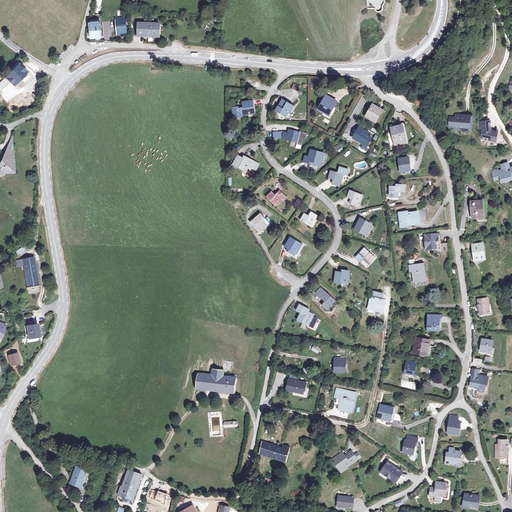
[(118,35),(127,34),(126,20),(117,21),(118,35)]
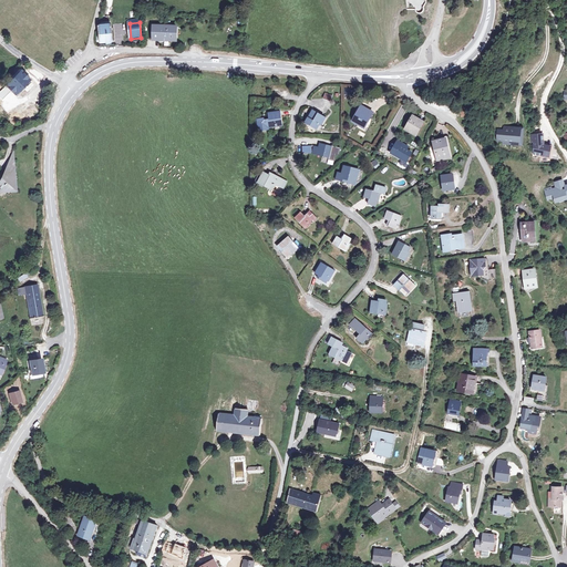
[(98,26),(99,40),(112,39),(111,24),(98,26)]
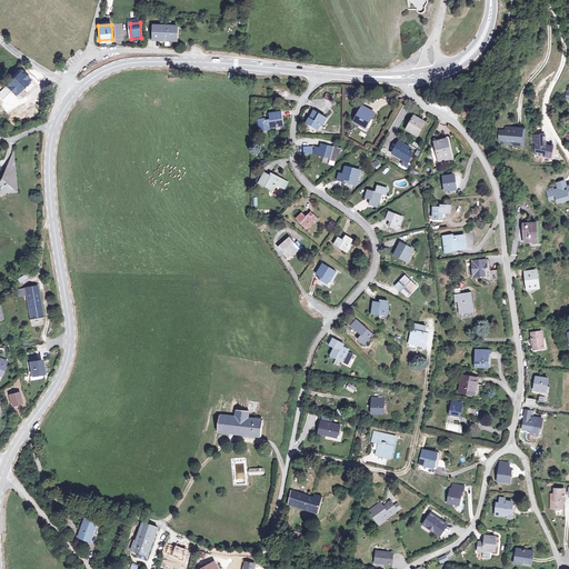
[(152,27),(152,40),(175,41),(176,27),(171,27),(170,25),(166,25),(165,27),(152,27)]
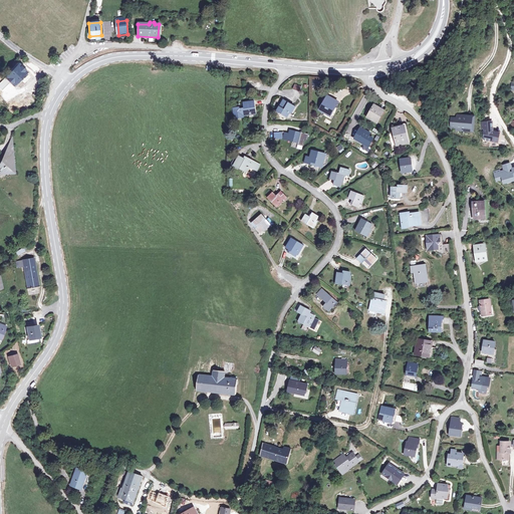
[(7,74),(16,84),(30,73),(21,63),(7,74)]
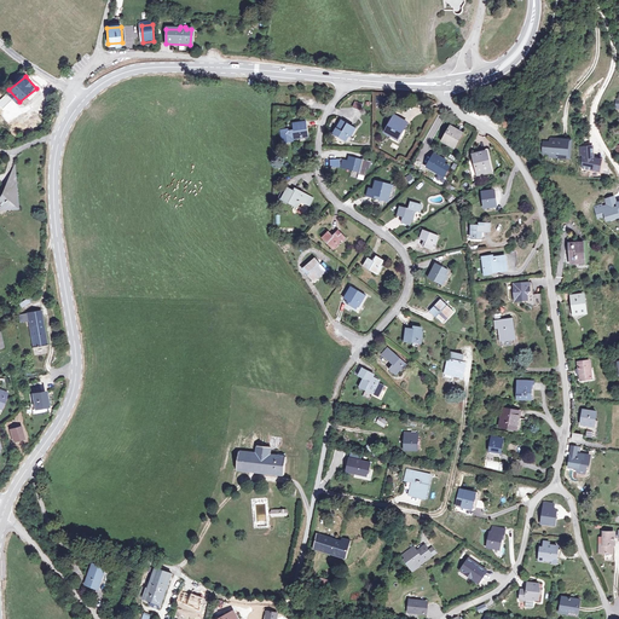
[(4,117),(17,136),(29,126),(15,109),(4,117)]
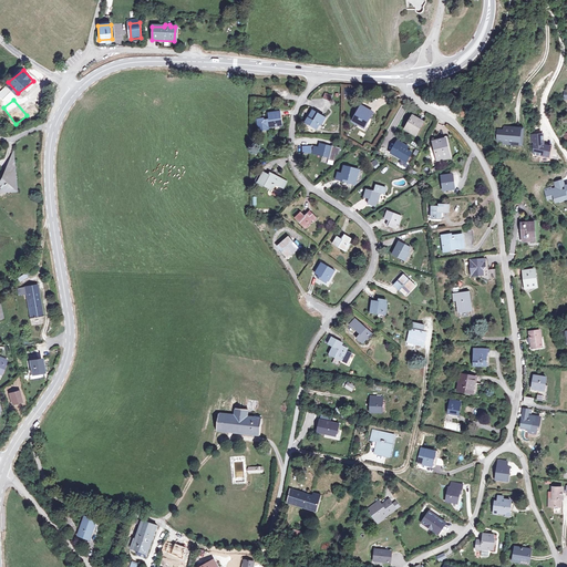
[(362,107),(354,123),(366,130),(373,113),(362,107)]
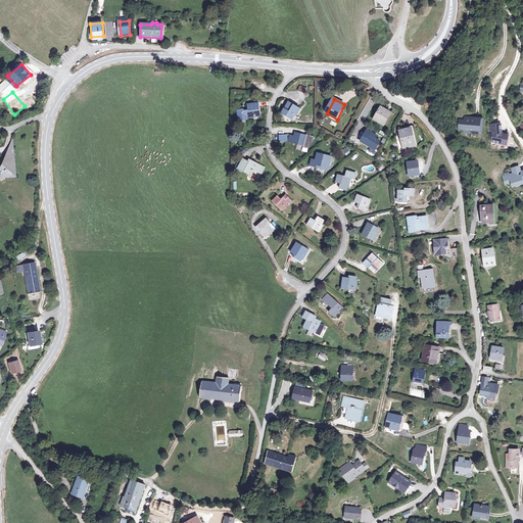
[(288,114),(287,115),(292,117),(294,113),(297,114),(300,107),(289,102),(285,108),(287,109),(285,113),(288,114)]
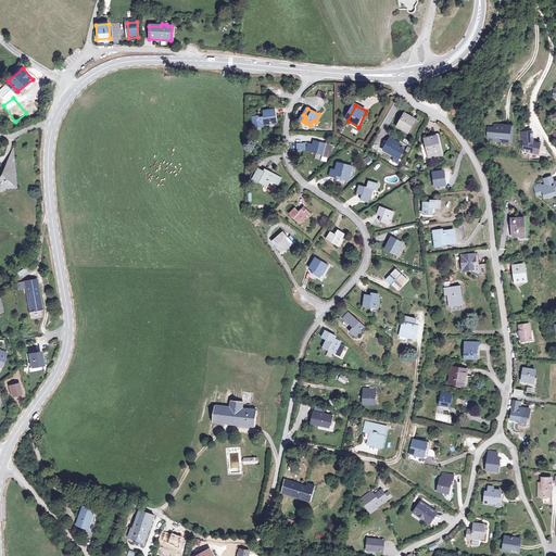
[(258,115),(252,116),(254,129),(263,127),(263,125),(277,123),(275,111),(264,111),(264,116),(258,116),(258,115)]
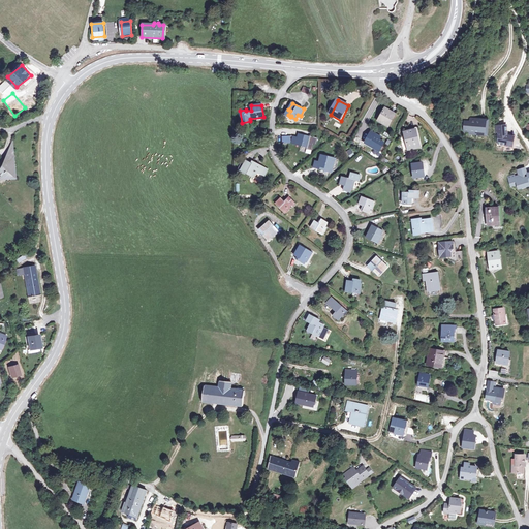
[(393,115),(384,111),(378,122),(386,126),(393,115)]
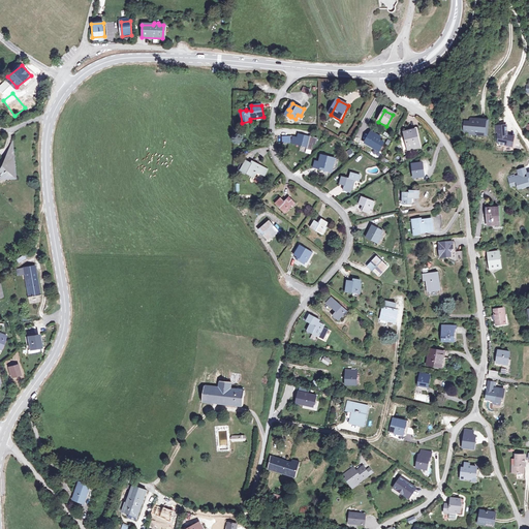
[(468,121),(468,124),(485,124),(485,135),(469,135),(469,137),(488,138),(488,121),(468,121)]
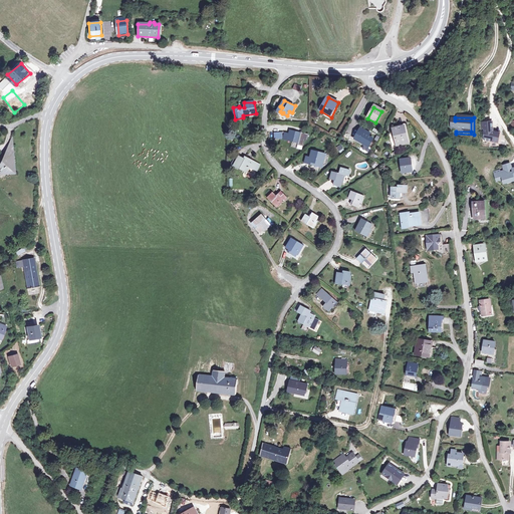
[(455,122),(451,122),(451,132),(471,132),(471,120),(455,120),(455,122)]
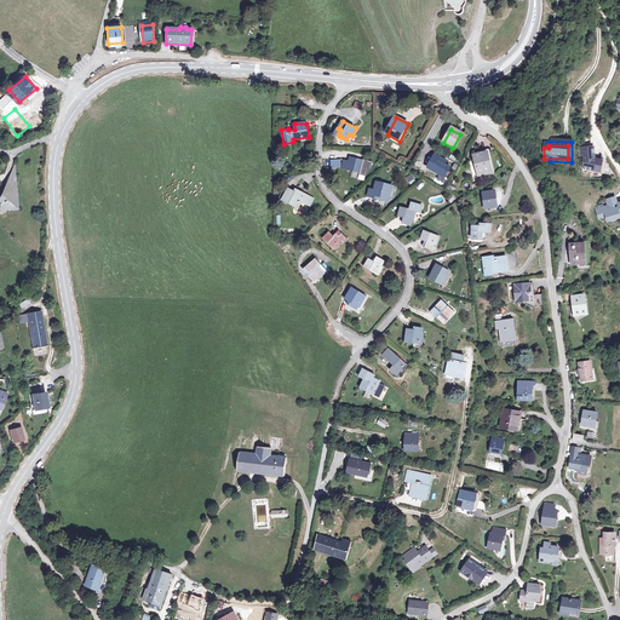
[(488,150),(472,154),(477,177),(494,173),(488,150)]
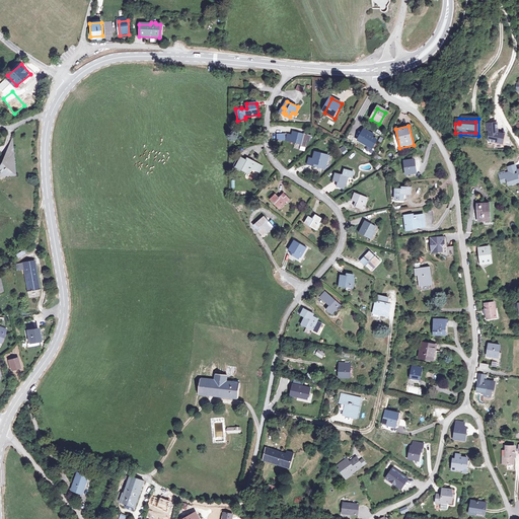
[(303,136),(304,134),(292,131),(291,135),(287,134),(286,141),(306,146),(307,142),(310,142),(311,136),(306,135),(306,136),(303,136)]
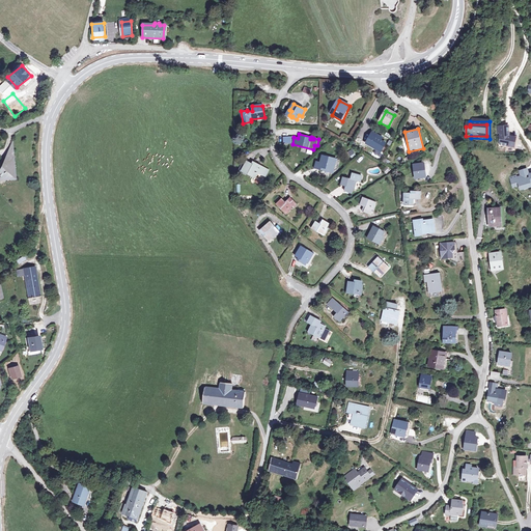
[(372,134),(367,142),(382,150),(387,142),(372,134)]
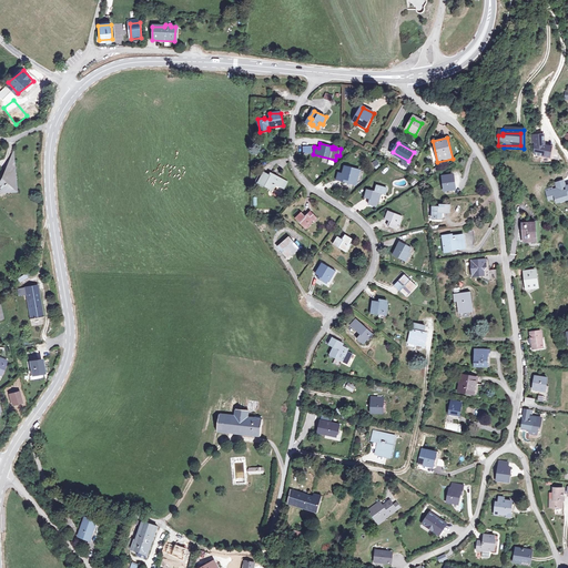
[(376,160),(372,162),(376,169),(381,166),(376,160)]
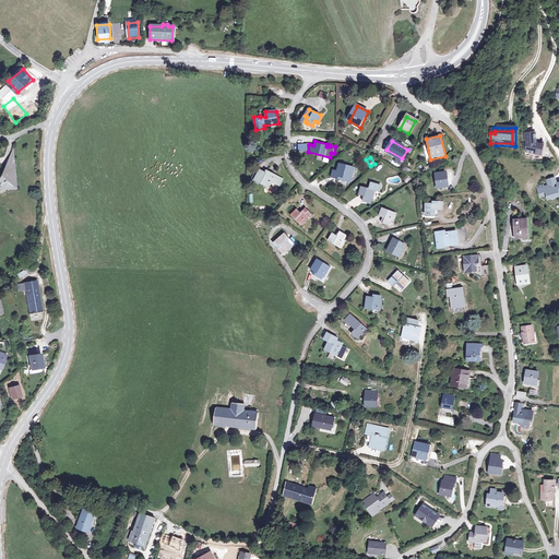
[(9,158),(8,164),(16,168),(19,165),(15,163),(9,158)]
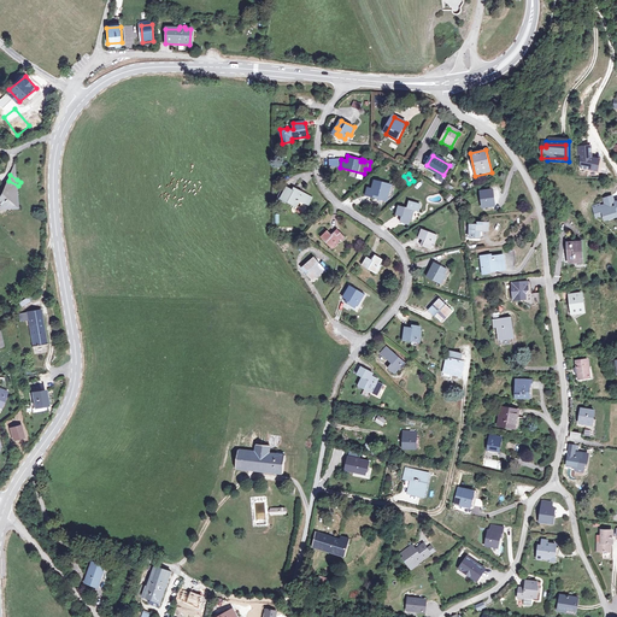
[(1,195),(0,197),(0,204),(6,209),(10,205),(12,207),(18,201),(16,199),(18,194),(16,192),(18,187),(18,186),(9,181),(5,184),(7,187),(3,192),(5,193),(3,195),(1,195)]
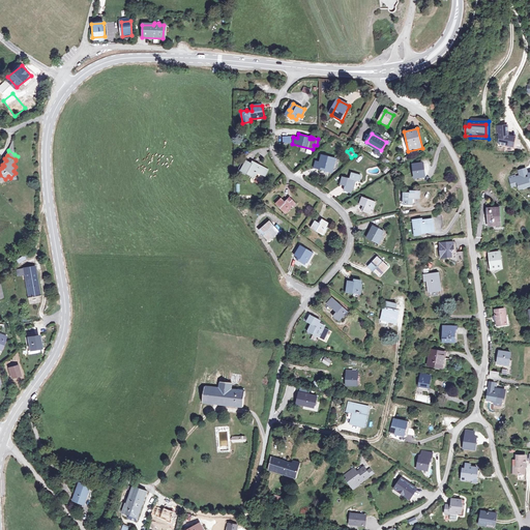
[(335,160),(317,157),(315,171),(319,172),(319,169),(324,170),(324,173),(330,174),(331,170),(334,171),(335,160)]
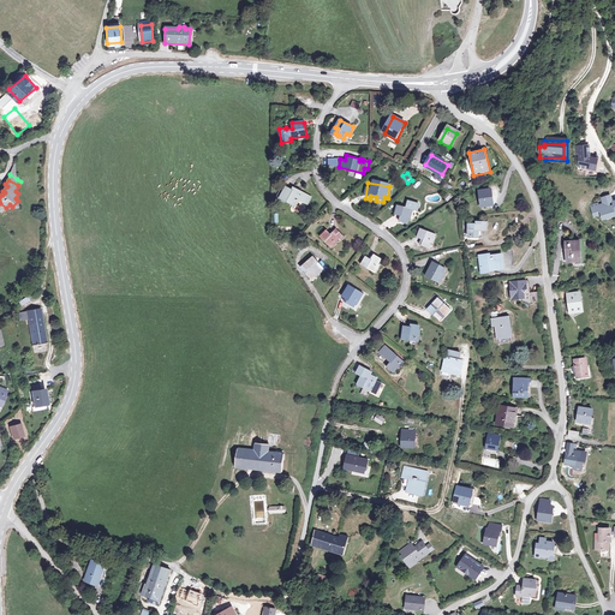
[(300,191),(292,186),(291,189),(287,186),(281,198),(280,198),(292,204),(294,206),(298,199),(308,204),(312,197),(300,191)]
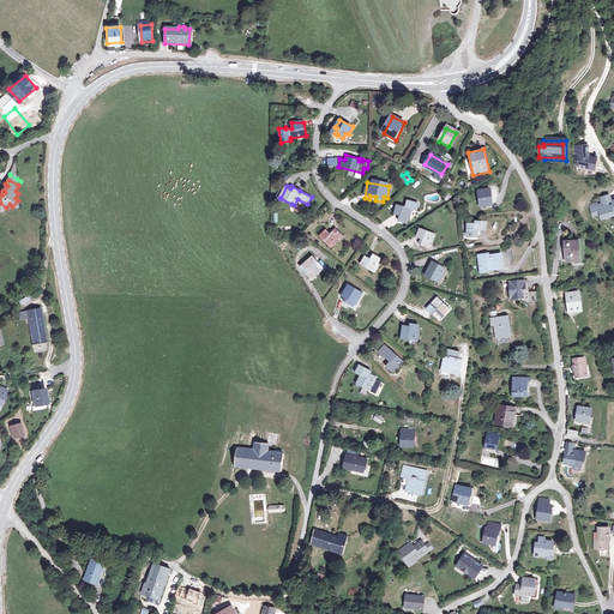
[(492,192),(483,193),(485,206),(493,205),(492,192)]
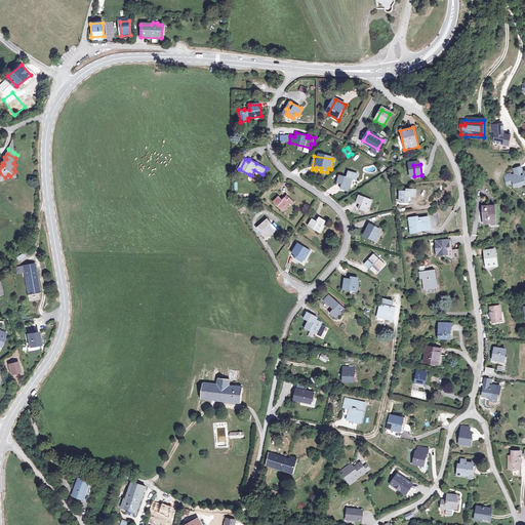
[(511,172),(503,174),(506,184),(513,182),(515,186),(522,184),(524,183),(524,170),(522,171),(521,166),(514,168),(515,173),(511,174),(511,172)]
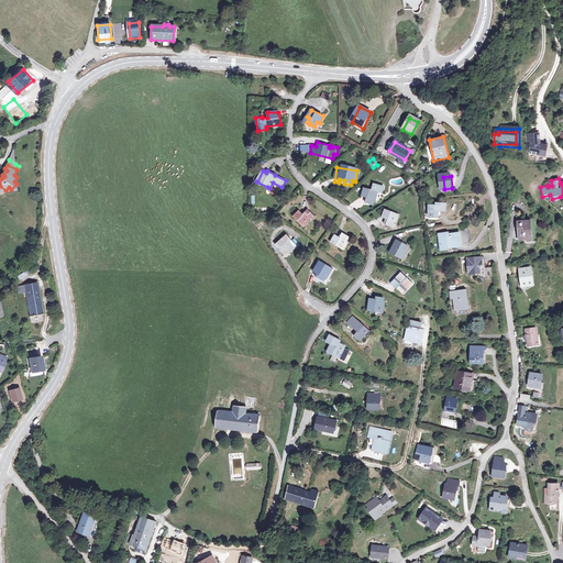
[(383,186),(373,185),(372,190),(364,189),(362,199),(367,200),(366,203),(374,205),(374,200),(376,200),(377,191),(382,192),(383,186)]
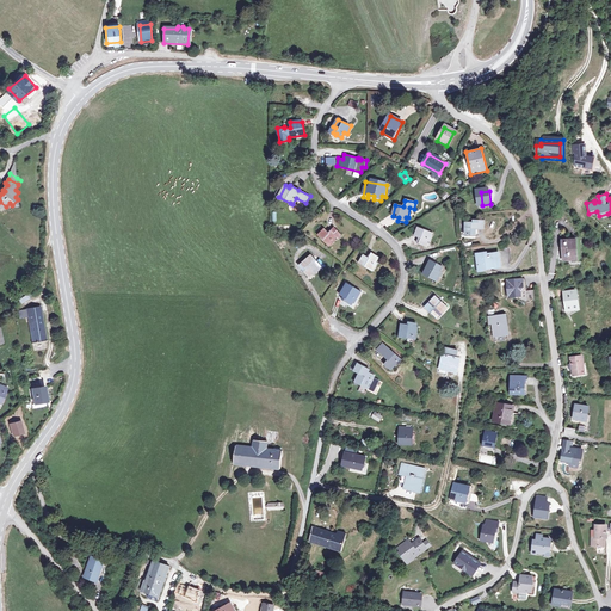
[(479,223),(466,224),(466,232),(467,232),(467,236),(480,236),(480,230),(487,230),(487,221),(479,221),(479,223)]
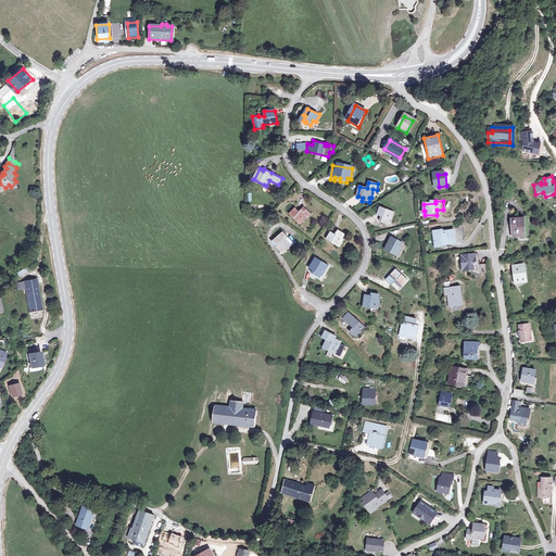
[(392,212),(382,207),(378,216),(382,218),(381,222),(387,225),(392,212)]
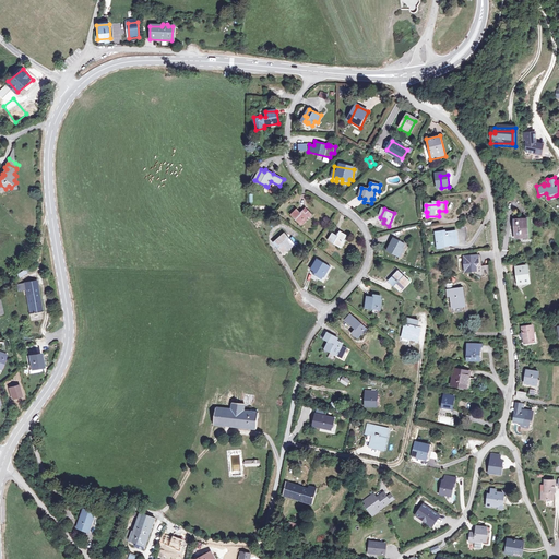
[(298,211),(292,217),(301,226),(308,218),(310,219),(313,216),(307,210),(302,215),(298,211)]
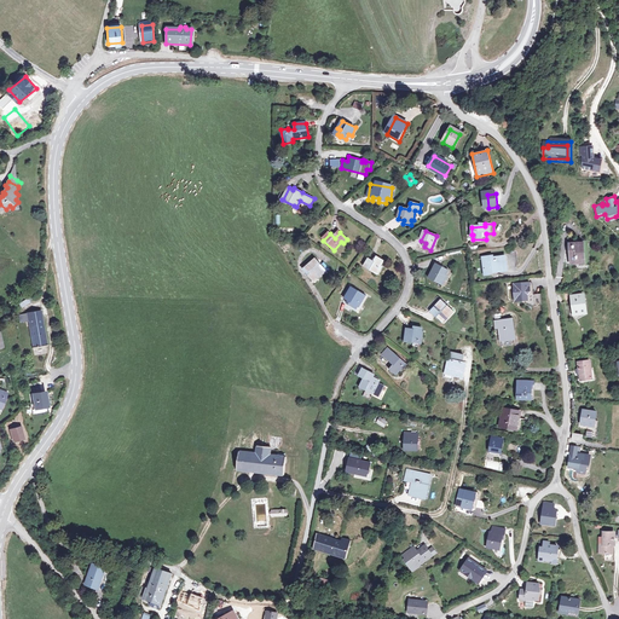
[(573,246),(574,259),(574,264),(580,264),(580,266),(589,265),(589,256),(588,244),(573,246)]
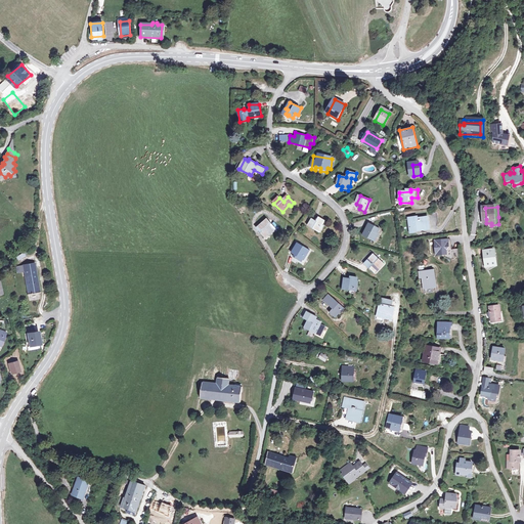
[(413,214),(406,215),(409,230),(415,229),(415,230),(421,230),(421,225),(426,225),(425,219),(426,219),(425,214),(415,216),(413,214)]
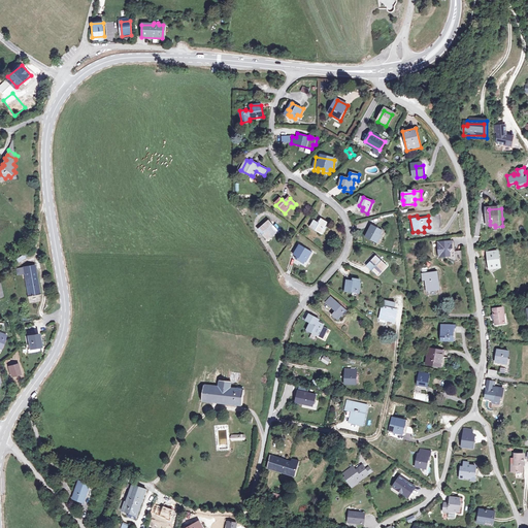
[(317,220),(311,227),(321,233),(328,223),(323,219),(320,223),(317,220)]
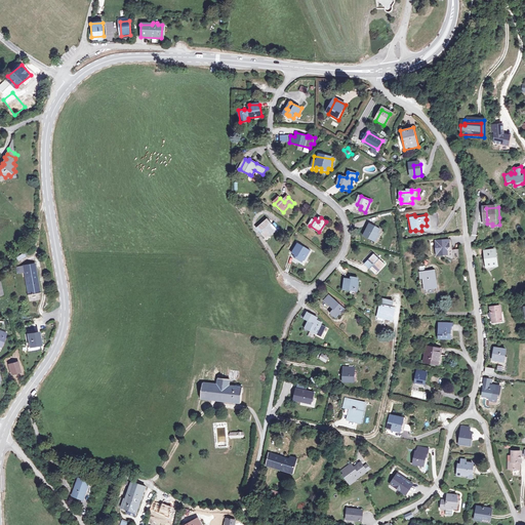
[(270,220),(260,229),(258,231),(260,232),(267,239),(277,230),(270,220)]
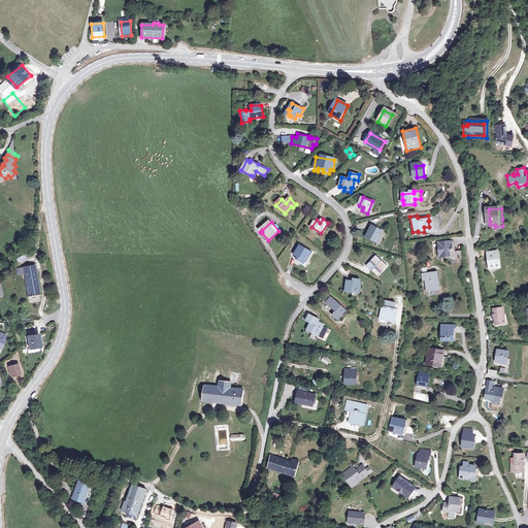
[(383,231),(373,226),(367,236),(376,241),(383,231)]
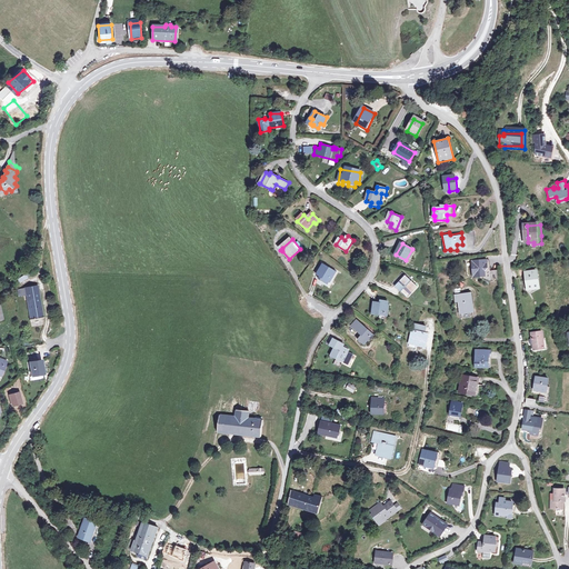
[(487,269),(486,261),(471,262),(472,278),(485,277),(485,272),(487,269)]
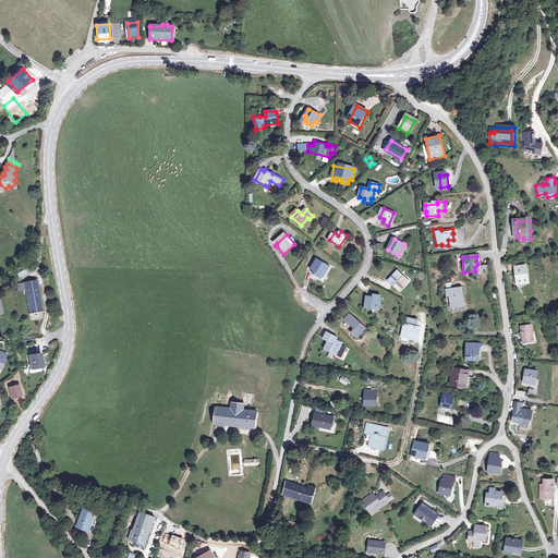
[(317,259),(311,270),(314,273),(313,275),(322,279),(329,266),(317,259)]
